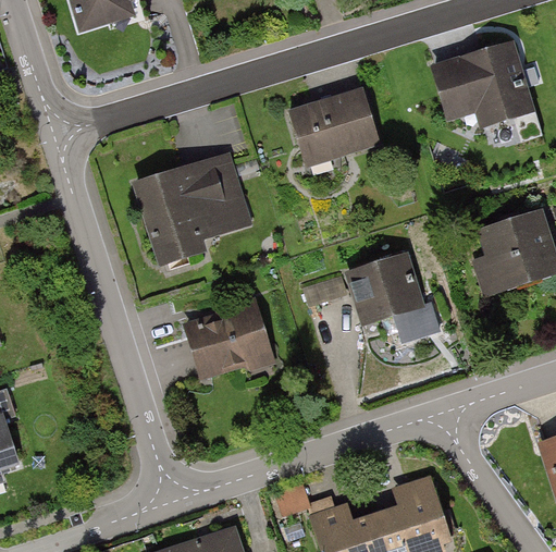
[(69,0),(77,31),(136,13),(133,0),(69,0)]
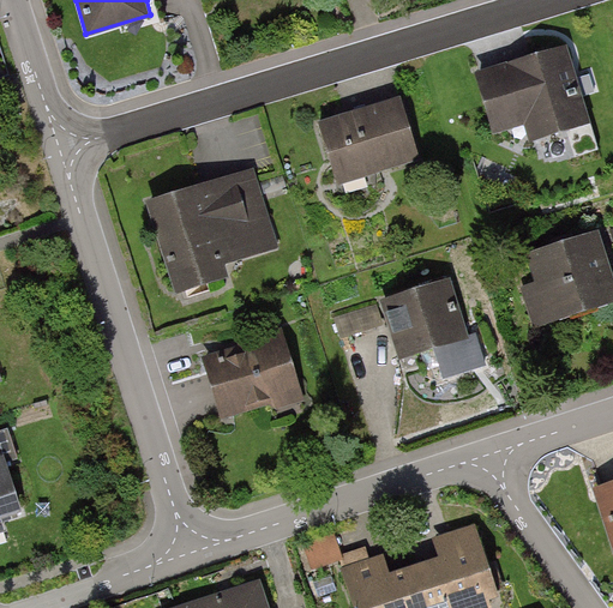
[(529,139),(590,121),(566,44),(475,72),(493,132),(524,122),(529,139)]
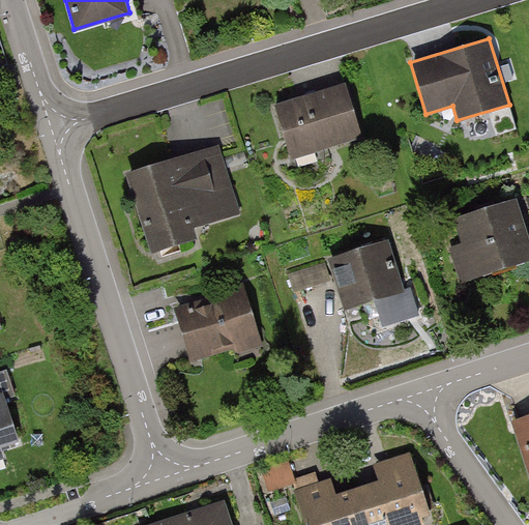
[(362,137),(346,82),(274,104),(291,158),(362,137)]
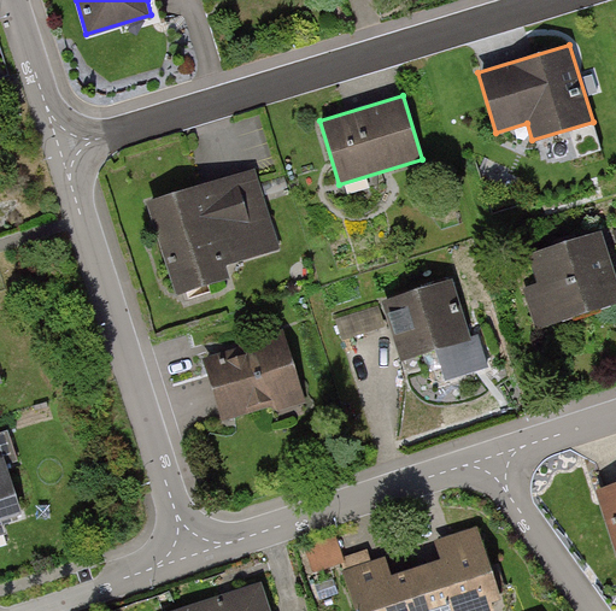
[(256,165),(145,200),(176,297),(230,278),(226,264),(282,247),(256,165)]
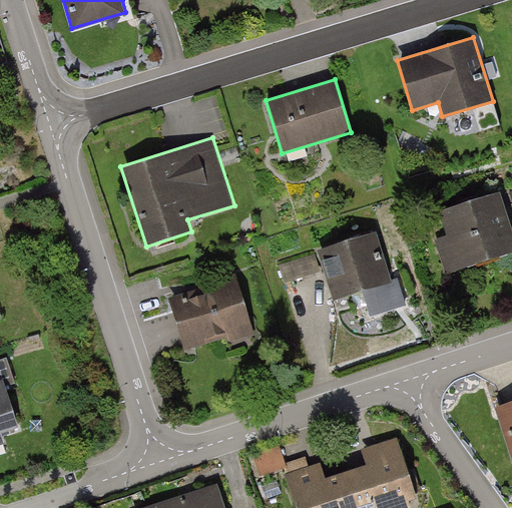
[(511,250),(511,230),(500,191),(439,210),(446,233),(435,237),(446,272),(511,250)]
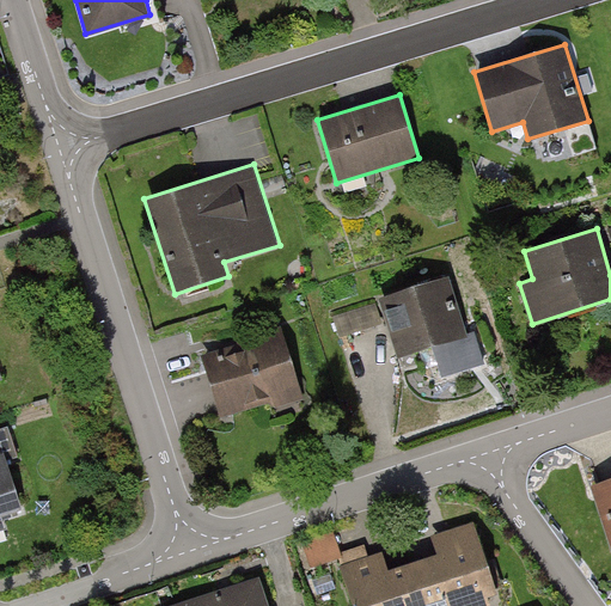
[(468,334),(448,275),(379,298),(398,356),(468,334)]
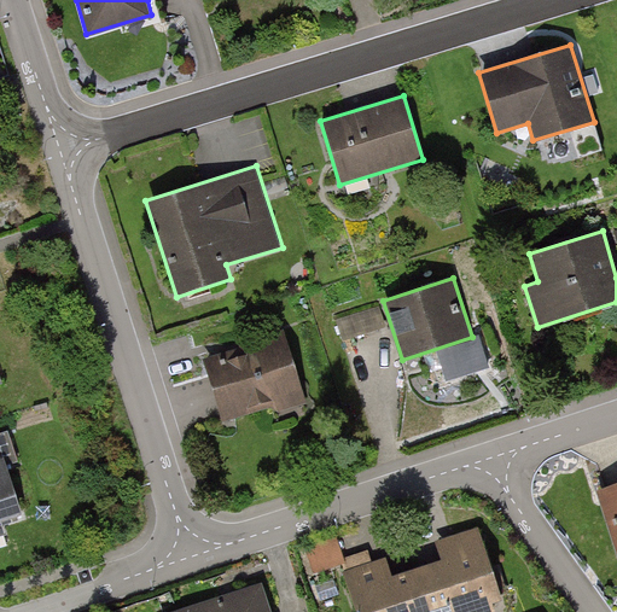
[(204,366),(222,420),(271,404),(279,409),(307,400),(284,332),(243,345),(245,353),(204,366)]
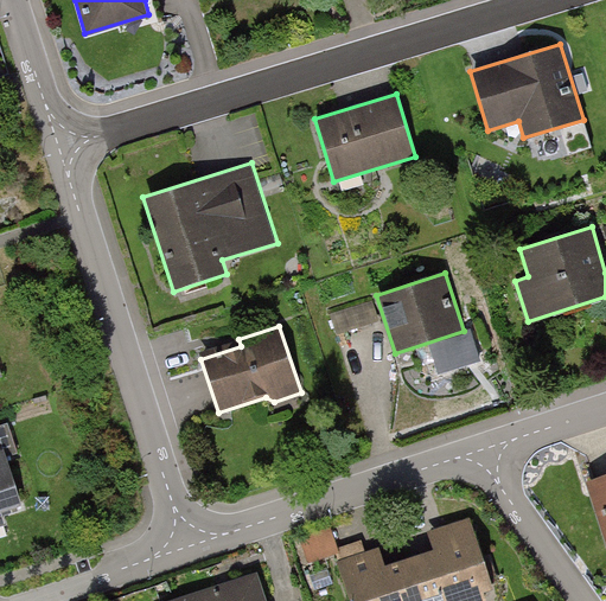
[(0,510),(21,504),(5,453),(18,449),(8,420),(0,422),(0,510)]
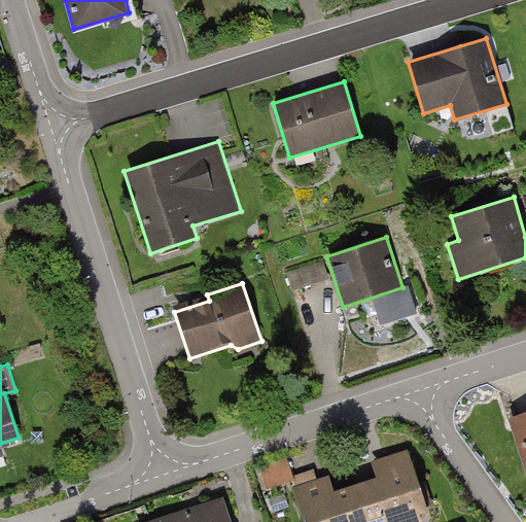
[(525,411),(507,418),(525,472),(525,411)]
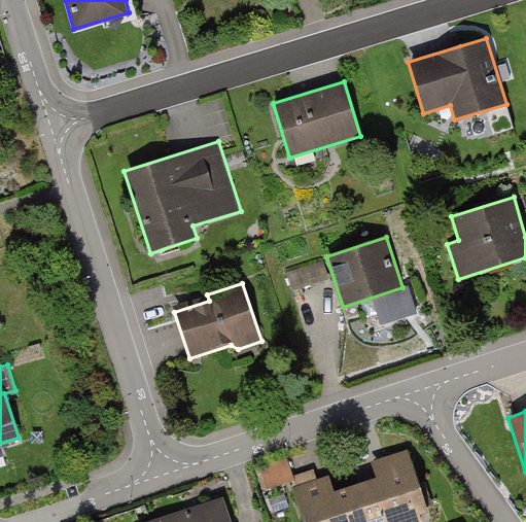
[(377,477),(355,484),(366,521),(422,521),(419,514),(427,511),(406,447),(371,459),(377,477)]
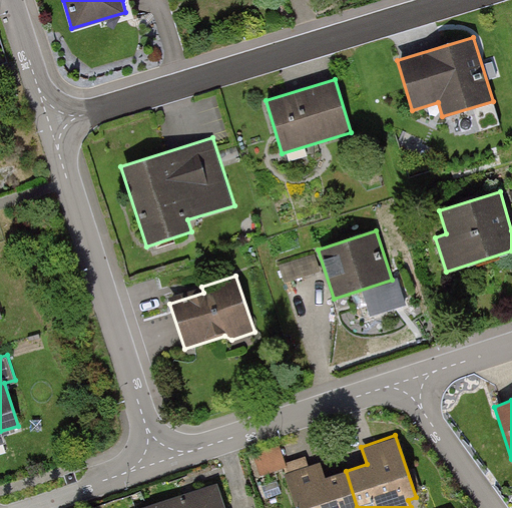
[(285,460),(279,443),(251,452),(260,475),(287,466),(285,460)]
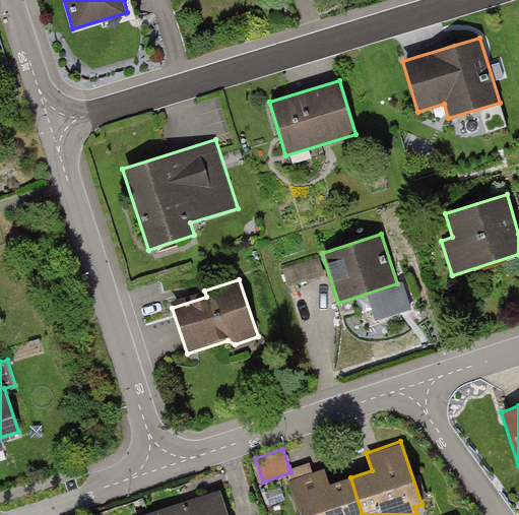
[(288,466),(290,472),(293,477),(313,470),(310,460),(288,466)]
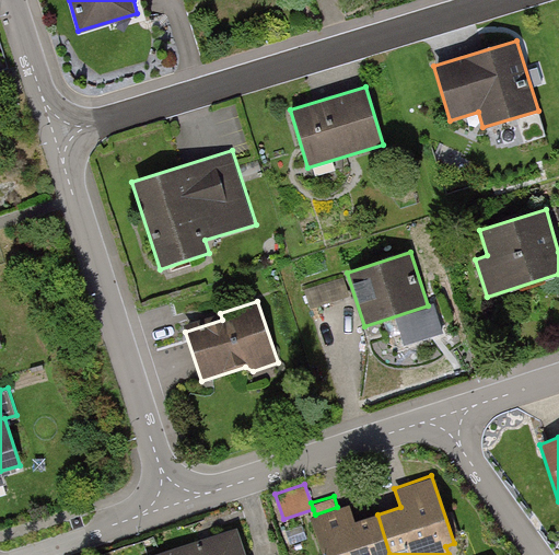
[(389,554),(377,515),(354,522),(349,504),(337,507),(315,515),(310,517),(322,554),(389,554)]
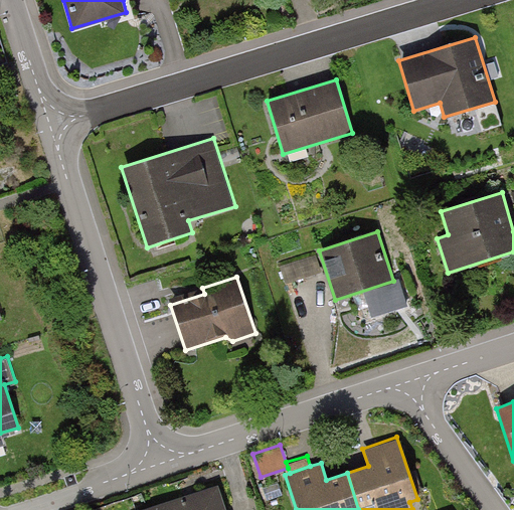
[(227,509),(219,485),(140,509),(227,509)]
